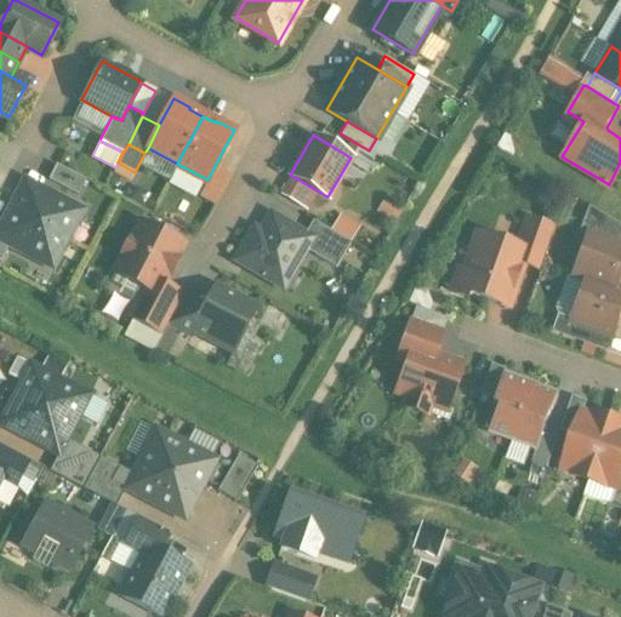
[(85,178),(56,164),(49,178),(78,193),(85,178)]
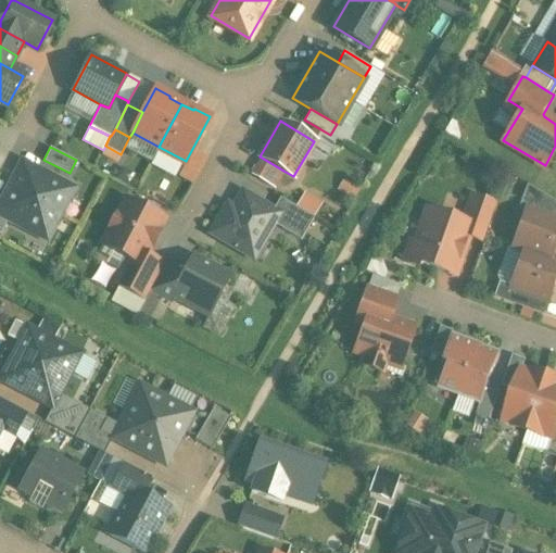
[(283,171),(262,158),(252,174),(274,187),(283,171)]
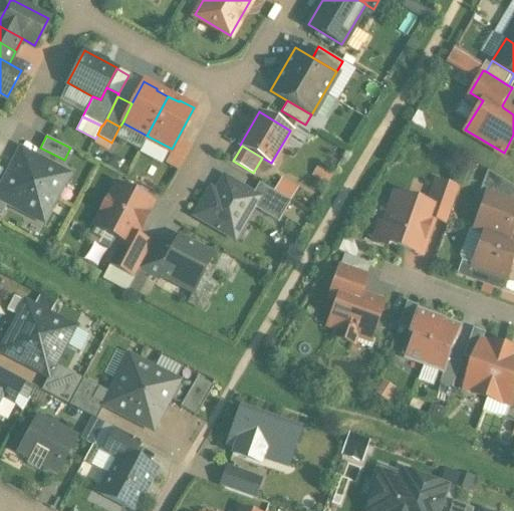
[(69,173),(20,147),(7,172),(56,197),(69,173)]
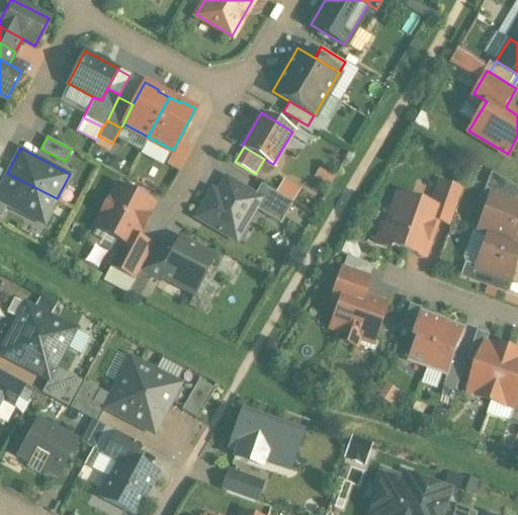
[(186,153),(179,149),(173,159),(181,163),(186,153)]
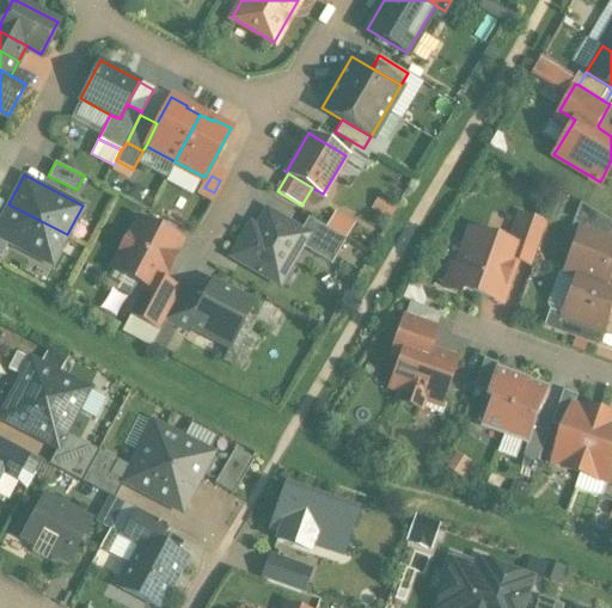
[(611,235),(611,221),(580,202),(569,228),(577,232),(579,231),(610,241),(611,235)]
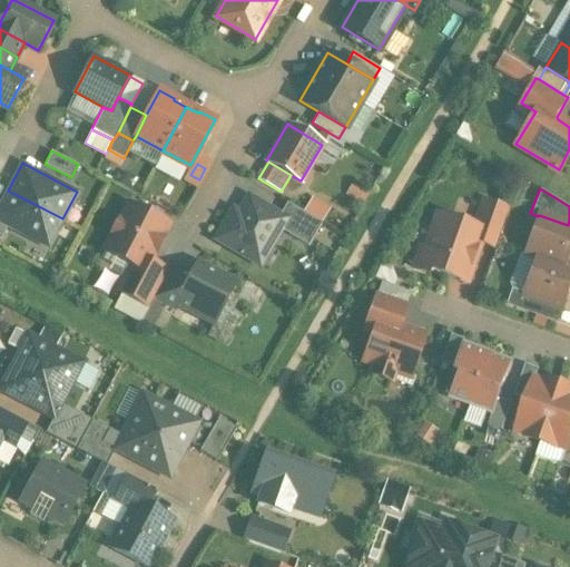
[(62,218),(8,191),(0,205),(0,221),(8,225),(49,246),(62,218)]
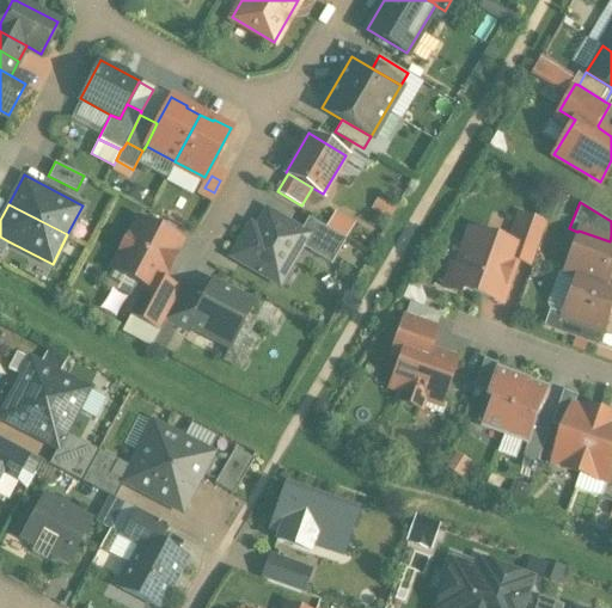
[(301,228),(267,208),(249,239),(242,235),(230,256),(269,278),(281,258),(287,262),(293,259),(297,253),(298,253),(303,246),(310,233),(301,228)]
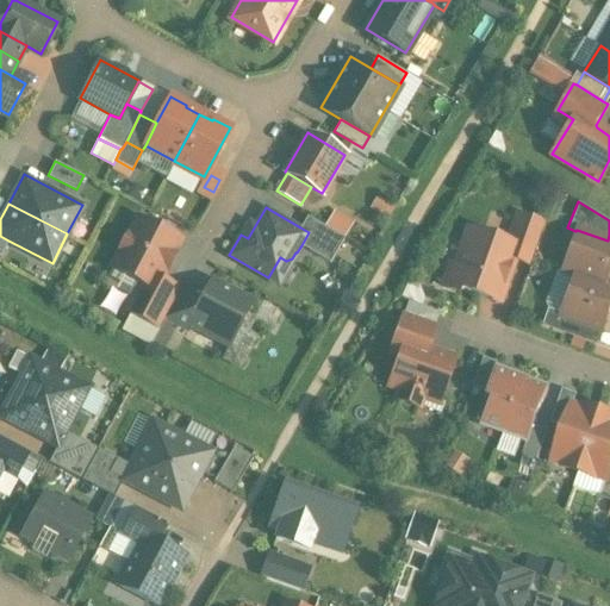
[(543,223),(517,213),(506,242),(516,245),(511,257),(529,263),(543,223)]
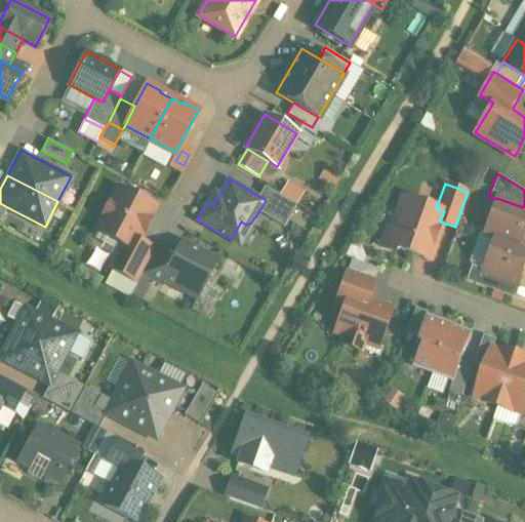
[(296,204),(265,186),(258,196),(266,200),(259,211),(284,226),(296,204)]
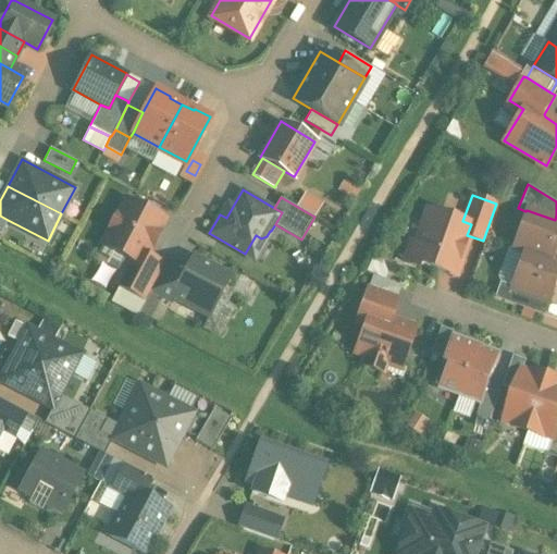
[(162,219),(126,200),(118,216),(116,214),(110,226),(112,228),(103,243),(133,258),(140,261),(145,254),(150,242),(152,243),(159,232),(157,231),(162,219)]
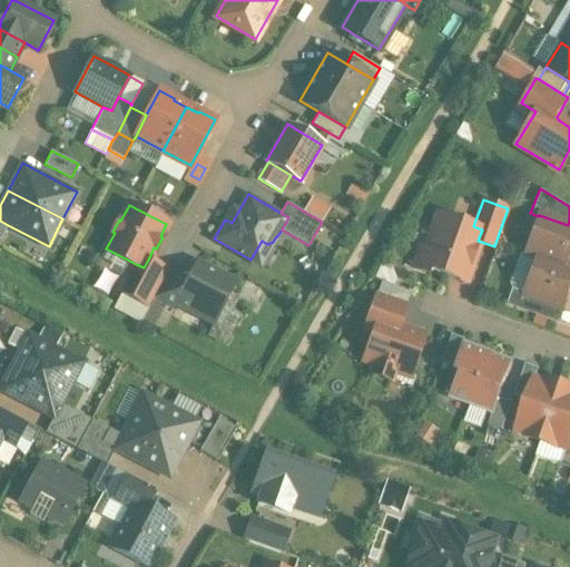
[(473,226),(440,215),(428,248),(421,246),(414,267),(426,272),(428,267),(463,280),(478,241),(482,230),(473,226)]
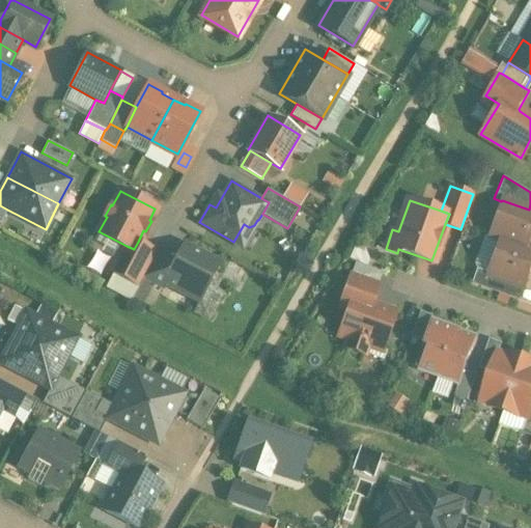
[(530,210),(529,210),(502,200),(501,201),(490,234),(530,249),(530,248),(527,247),(530,235),(530,210)]
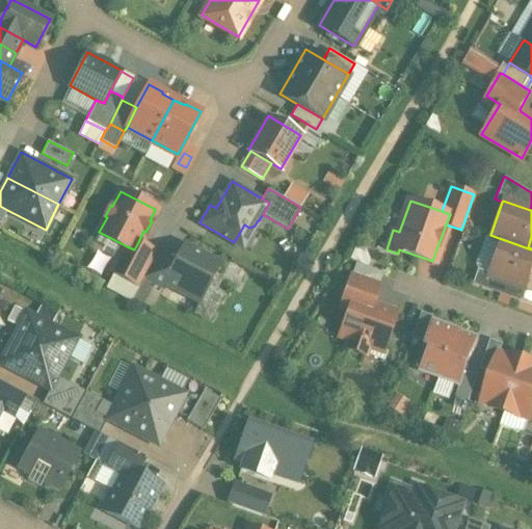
[(531,269),(531,249),(490,235),(501,239),(488,273),(526,287),(531,269)]
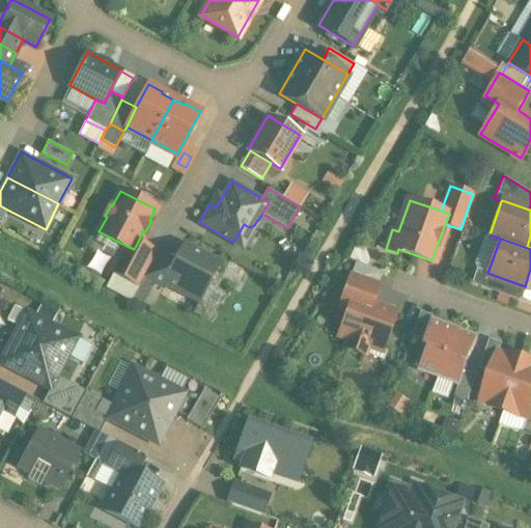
[(134,249),(127,246),(114,272),(139,284),(143,276),(157,252),(138,242),(134,249)]
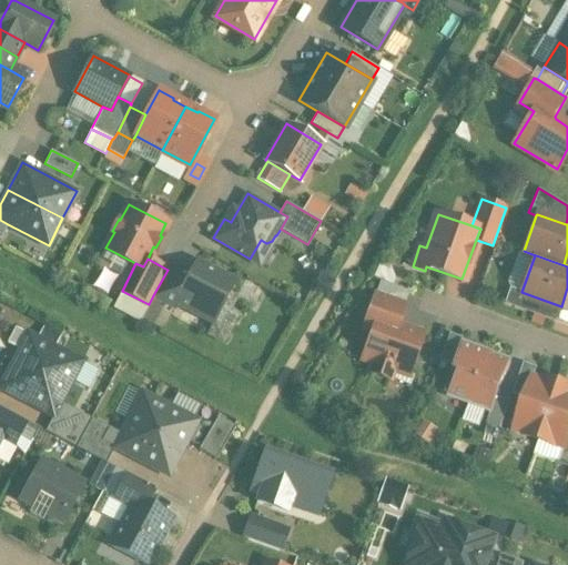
[(192,272),(171,261),(168,270),(153,295),(174,306),(178,301),(176,301),(192,272)]
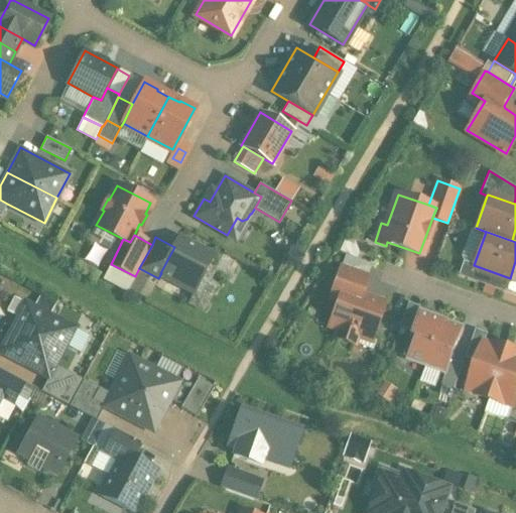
[(212,255),(178,238),(174,247),(160,273),(161,273),(194,290),(212,255)]
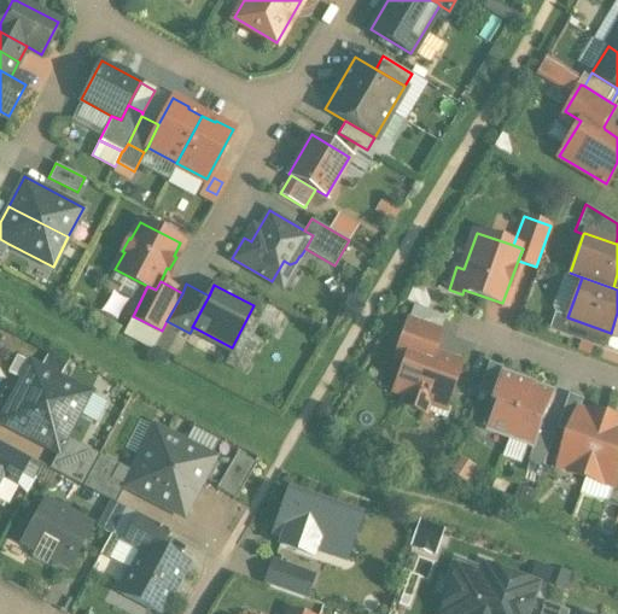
[(439,331),(408,320),(395,357),(404,361),(394,389),(406,393),(402,403),(424,411),(427,401),(444,407),(460,363),(432,352),(439,331)]
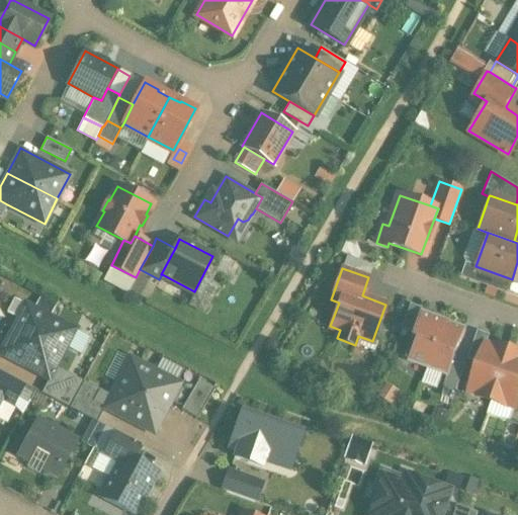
[(25,303),(0,350),(0,352),(24,365),(50,316),(25,303)]
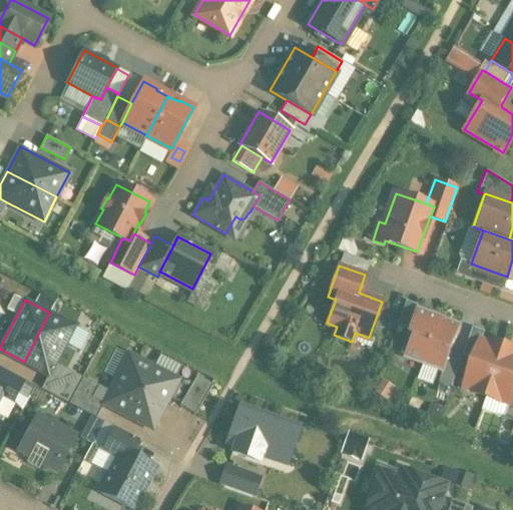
[(416,306),(405,302),(401,313),(412,317),(415,309),(416,306)]
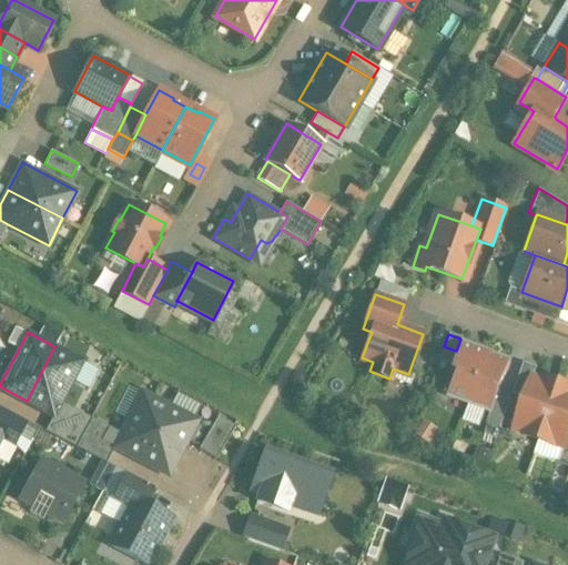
[(485,351),(459,342),(456,351),(452,363),(449,370),(455,372),(447,394),(467,401),(485,351)]
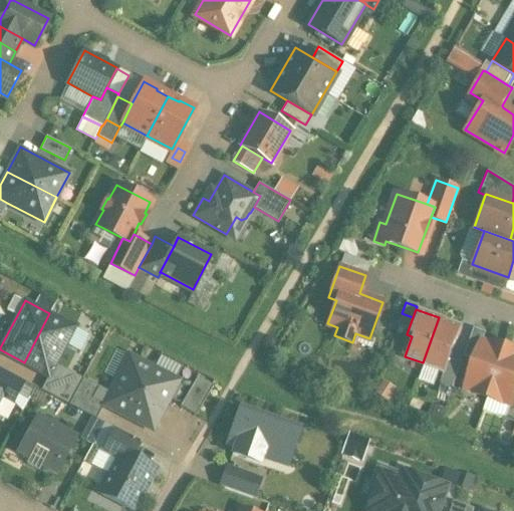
[(49,313),(24,362),(48,375),(55,362),(74,326),(49,313)]
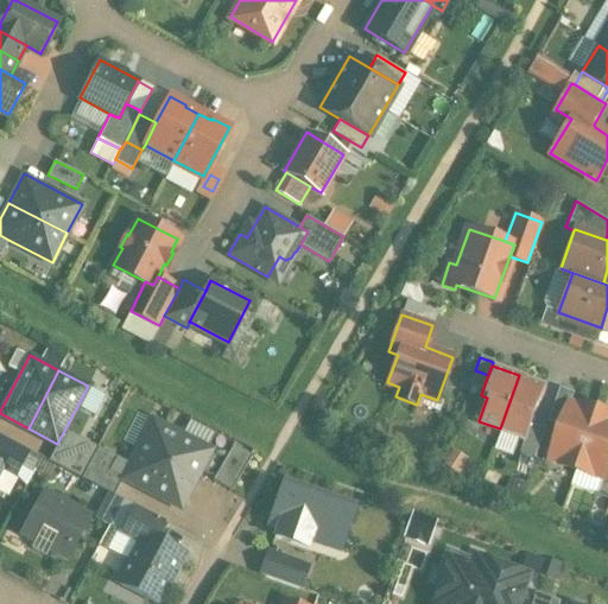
[(488,375),(475,370),(470,383),(483,388),(488,375)]
